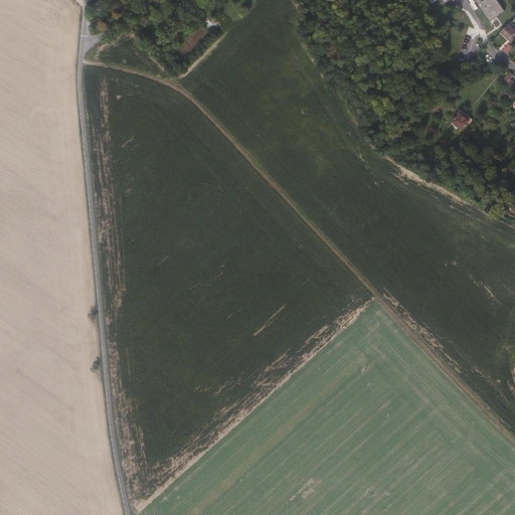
[(442,0),(445,3),(450,0),(468,0),(475,10),(478,8),(475,3),(477,2),(489,21),(504,11),(496,0),(473,0),(473,1),(472,0),(442,0)]
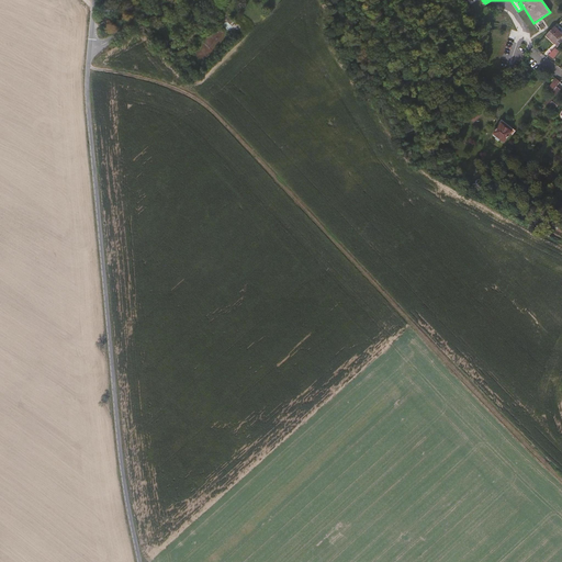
[(559,47),(561,44),(561,34),(554,27),(547,36),(559,47)]
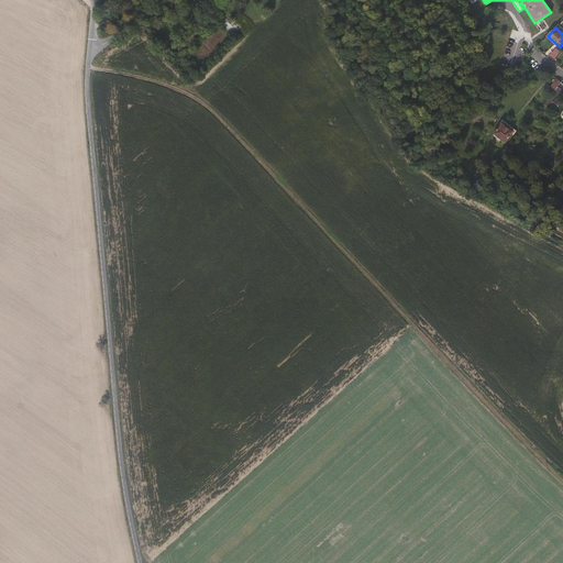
[(555,61),(562,53),(558,51),(550,57),(555,61)]
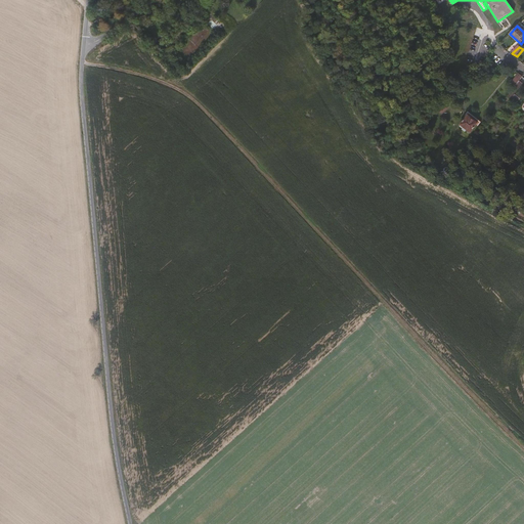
[(514,86),(520,79),(523,75),(519,72),(510,83),(514,86)]
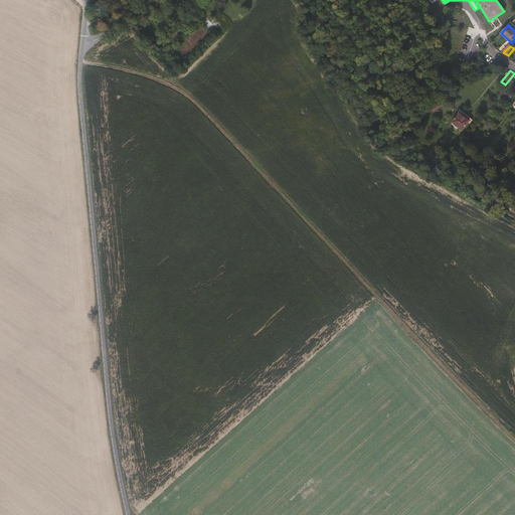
[(503,94),(514,79),(511,77),(505,84),(499,93),(501,95),(502,93),(503,94)]
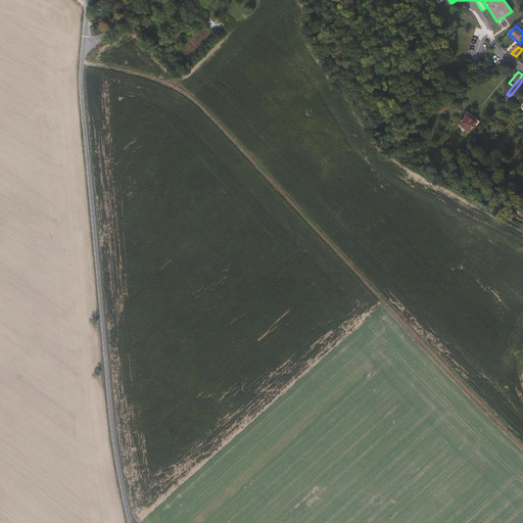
[(441,112),(454,100),(452,97),(438,110),(441,112)]
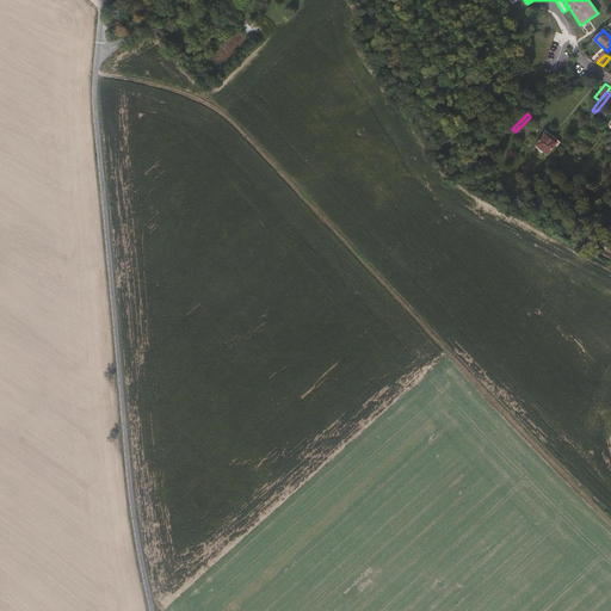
[(544,130),(545,131),(537,143),(542,146),(539,149),(543,152),(544,148),(549,153),(557,141),(560,142),(561,140),(547,128),(544,130)]
